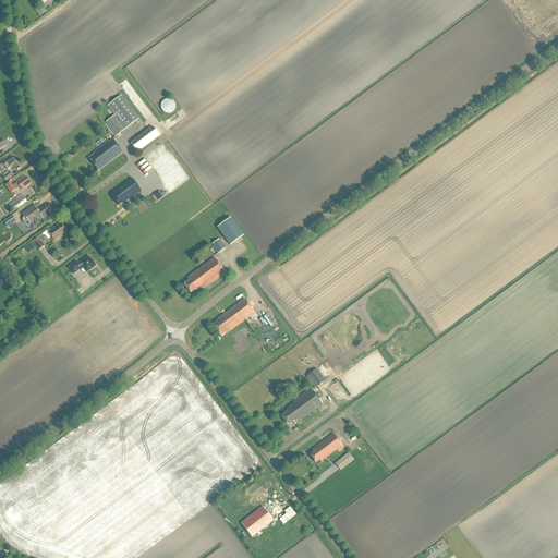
[(106,123),(117,136),(140,119),(121,96),(108,107),(116,116),(106,123)]
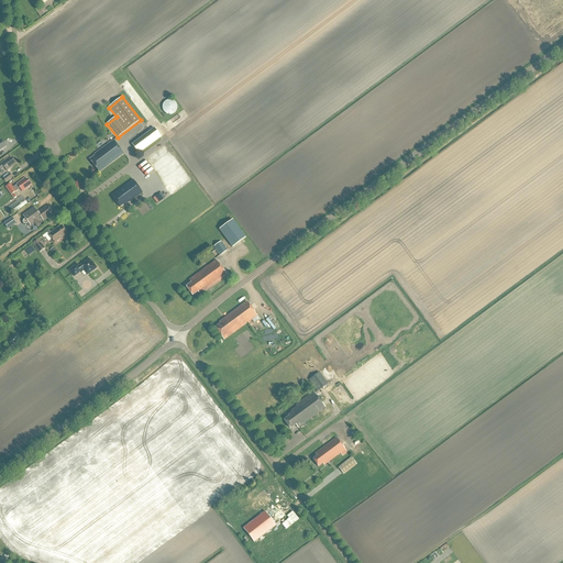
[(163,100),(163,114),(176,114),(176,100),(163,100)]
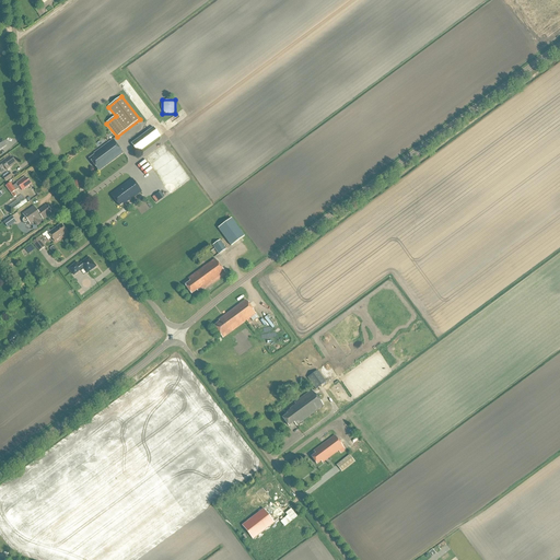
[(153,128),(131,144),(138,153),(160,137),(153,128)]
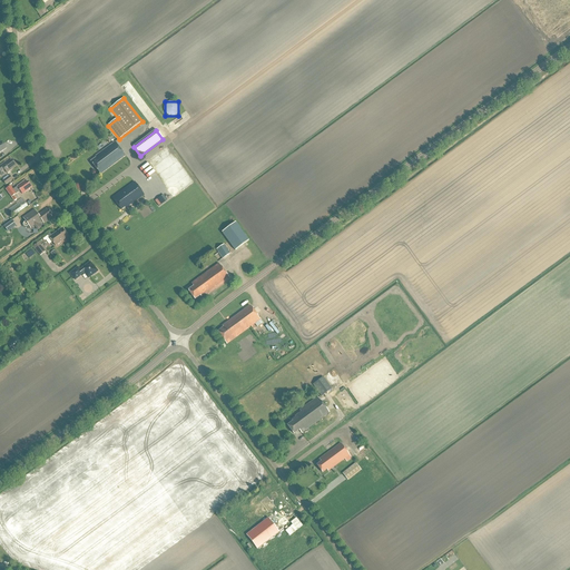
[(125,157),(115,143),(96,157),(97,158),(90,161),(100,175),(125,157)]
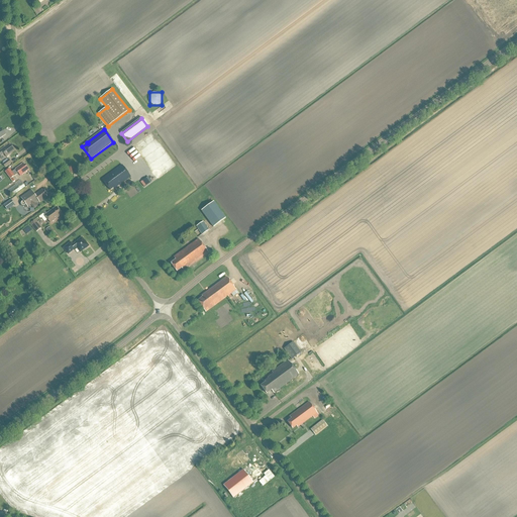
[(6,157),(13,151),(12,150),(14,149),(11,144),(9,145),(8,144),(0,149),(0,156),(1,157),(4,154),(6,157)]
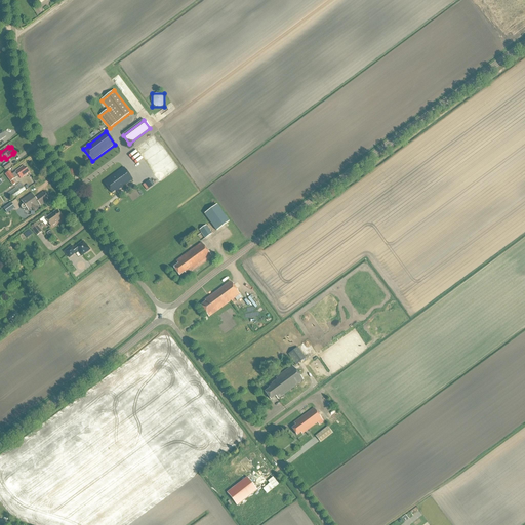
[(9,162),(2,167),(5,170),(11,166),(9,162)]
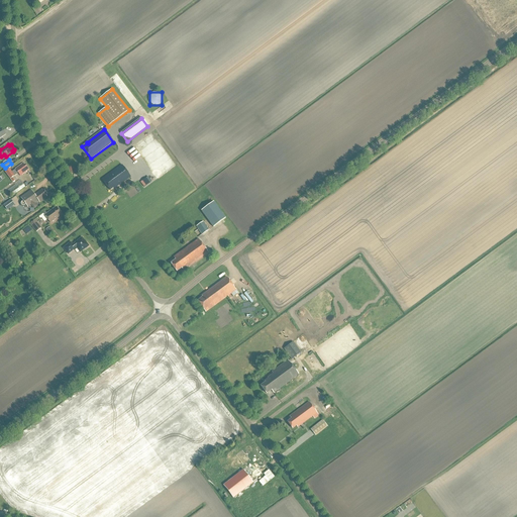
[(9,169),(5,172),(10,180),(18,174),(20,176),(27,171),(26,170),(27,169),(24,165),(23,166),(22,164),(15,170),(12,173),(9,169)]
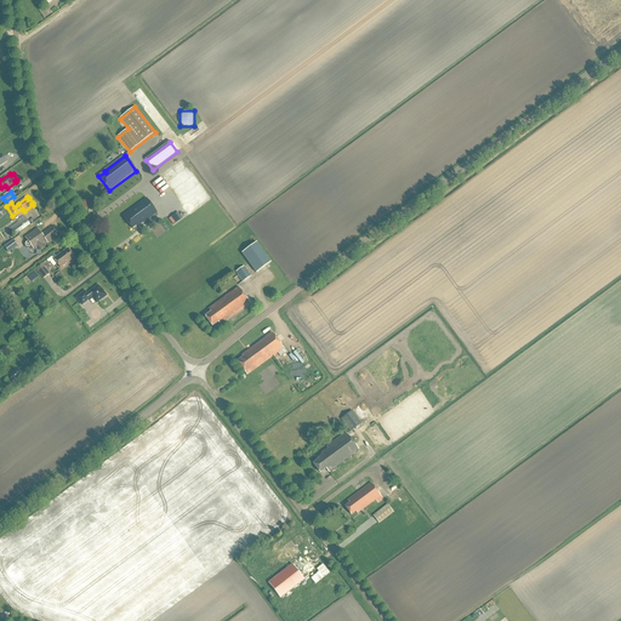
[(146,199),(123,216),(132,229),(136,226),(137,227),(144,222),(157,214),(146,199)]
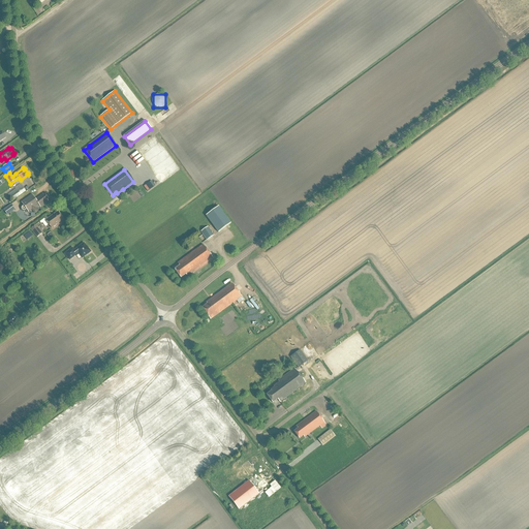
[(9,193),(14,200),(26,191),(21,185),(9,193)]
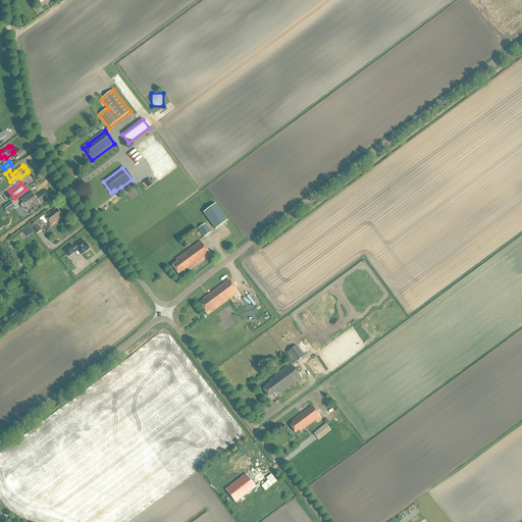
[(21,200),(23,202),(21,204),(20,205),(20,207),(21,209),(23,210),(24,209),(27,208),(29,210),(32,207),(35,211),(38,209),(35,205),(39,202),(40,204),(47,199),(46,197),(47,197),(44,192),(43,193),(42,192),(35,197),(32,193),(21,200)]
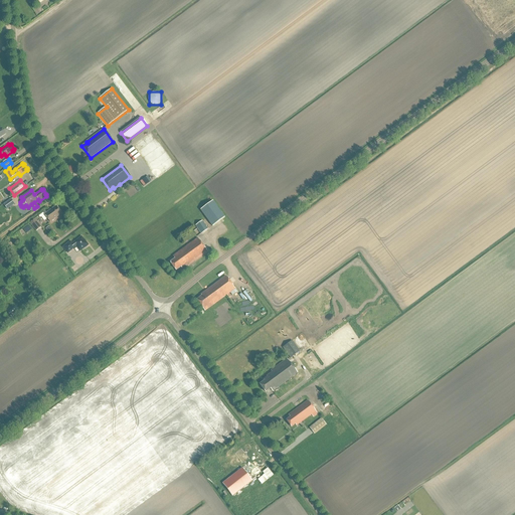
[(7,210),(14,203),(11,199),(3,205),(7,210)]
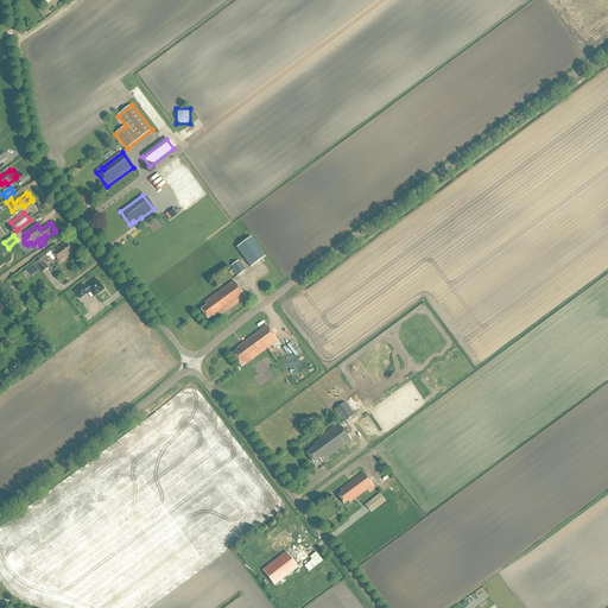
[(266,257),(252,238),(236,248),(251,267),(266,257)]
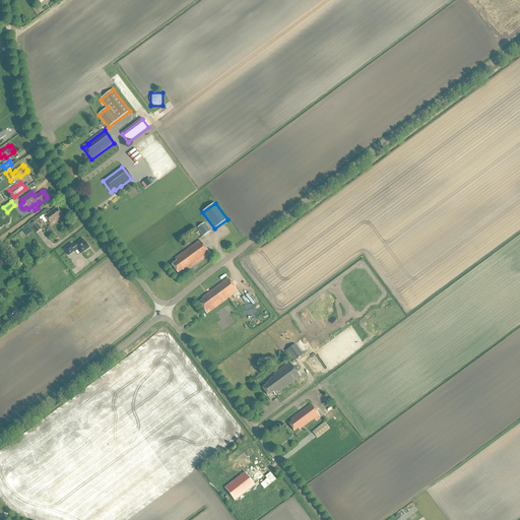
[(48,221),(50,224),(63,216),(57,208),(47,215),(46,213),(39,217),(41,220),(42,219),(45,223),(48,221)]
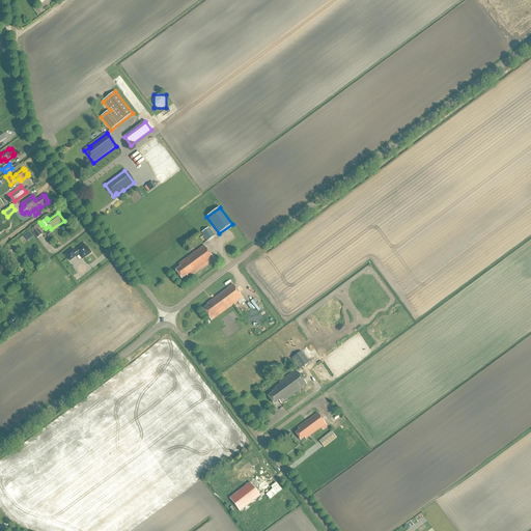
[(44,234),(37,227),(36,226),(30,230),(37,239),(44,234)]
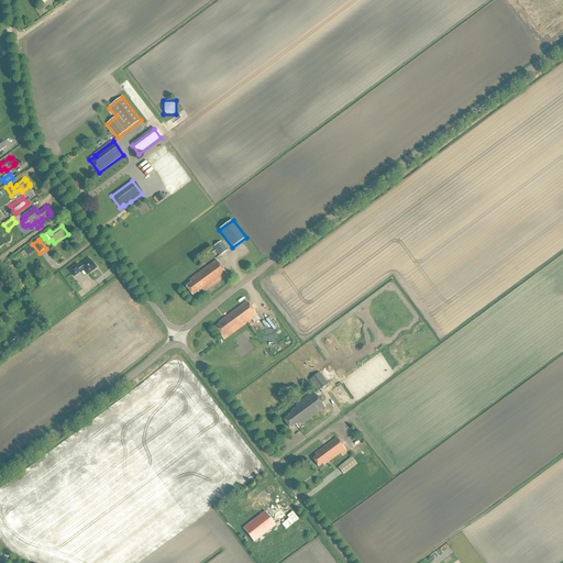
[(221,242),(213,247),(220,256),(228,251),(221,242)]
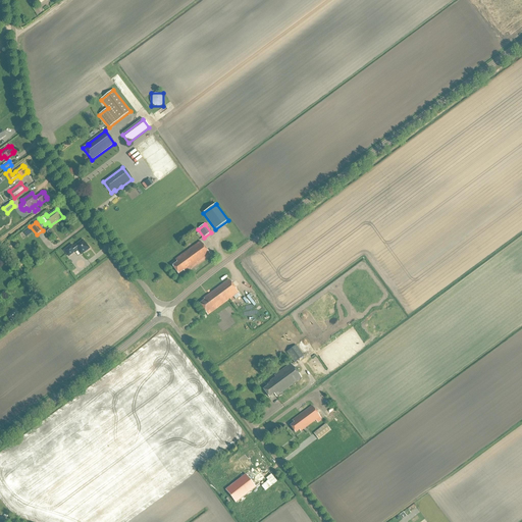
[(86,251),(89,249),(87,246),(82,241),(72,248),(71,245),(64,251),(63,251),(68,256),(76,250),(81,255),(86,251)]
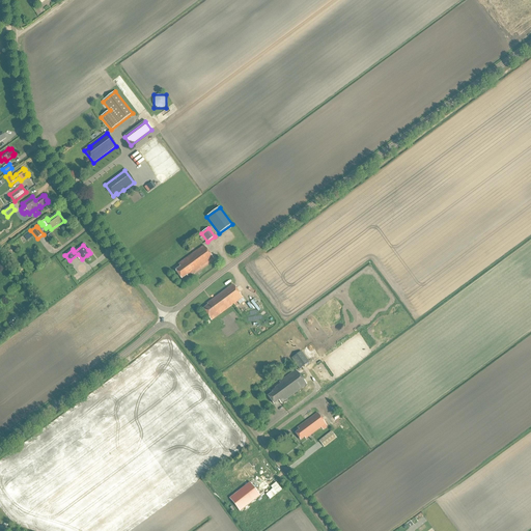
[(180,268),(175,271),(182,279),(187,276),(188,277),(192,275),(192,276),(214,259),(203,246),(178,264),(180,268)]
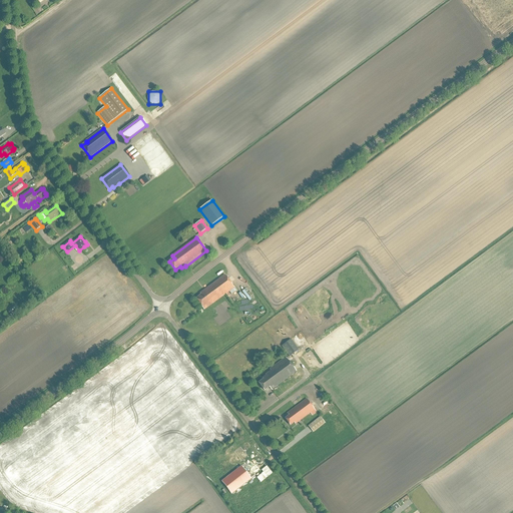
[(200,295),(195,299),(204,311),(229,292),(231,295),(236,291),(227,278),(225,275),(204,290),(203,291),(199,294),(200,295)]
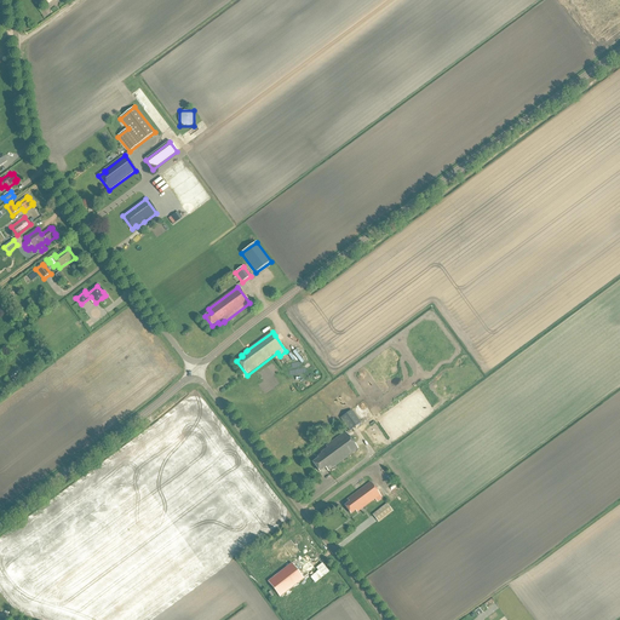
[(361,423),(351,411),(340,419),(349,431),(361,423)]
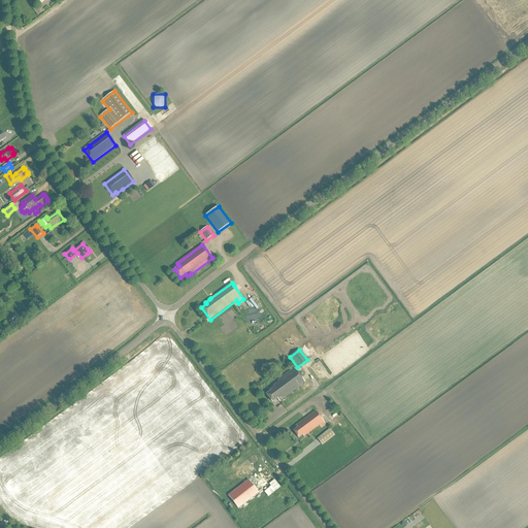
[(270,390),(266,394),(272,402),(277,399),(279,401),(286,397),(305,383),(294,368),(277,380),(278,382),(272,386),(273,387),(270,389),(270,390)]
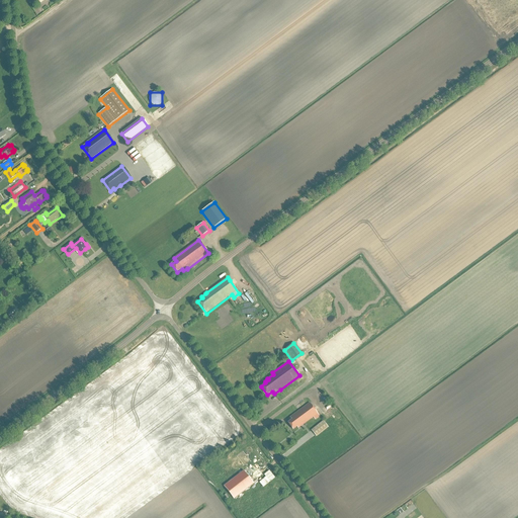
[(320,417),(310,404),(289,418),(291,420),(287,423),(292,430),(296,427),(298,429),(313,418),(315,420),(320,417)]
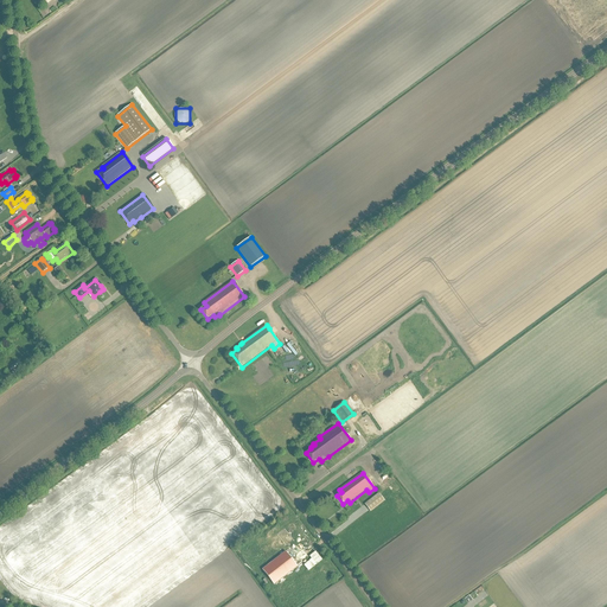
[(384,502),(378,494),(365,505),(370,512),(384,502)]
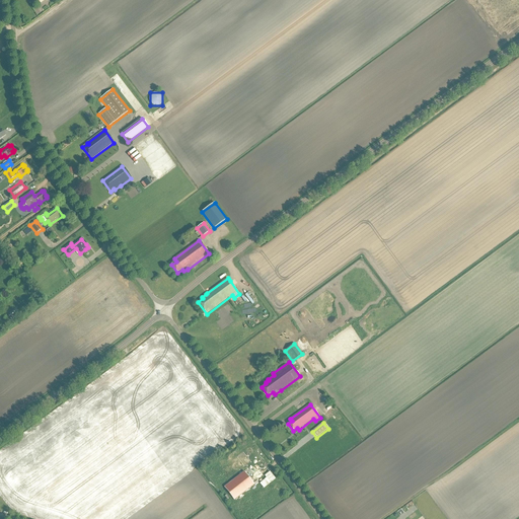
[(254,485),(244,471),(224,488),(234,501),(254,485)]
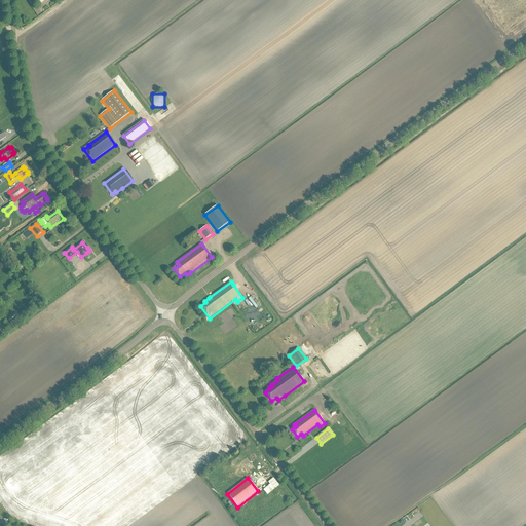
[(270,485),(263,490),(267,495),(278,486),(273,479),(268,482),(270,485)]
